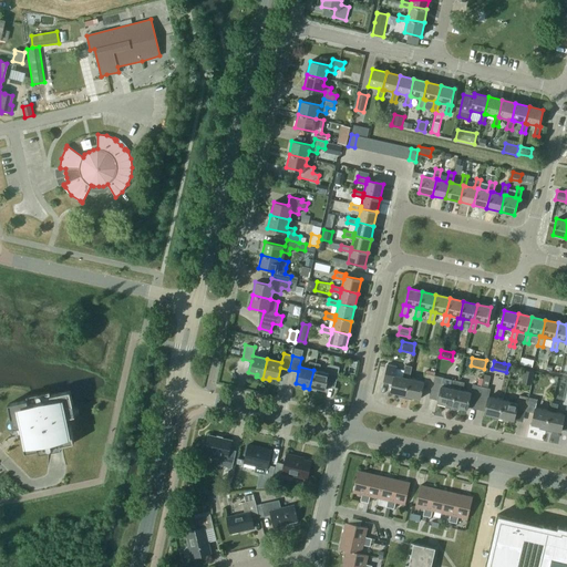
[(325,390),(326,385),(334,388),(339,367),(328,364),(325,369),(323,372),(318,370),(319,366),(315,364),(313,370),(309,389),(316,391),(317,388),(325,390)]
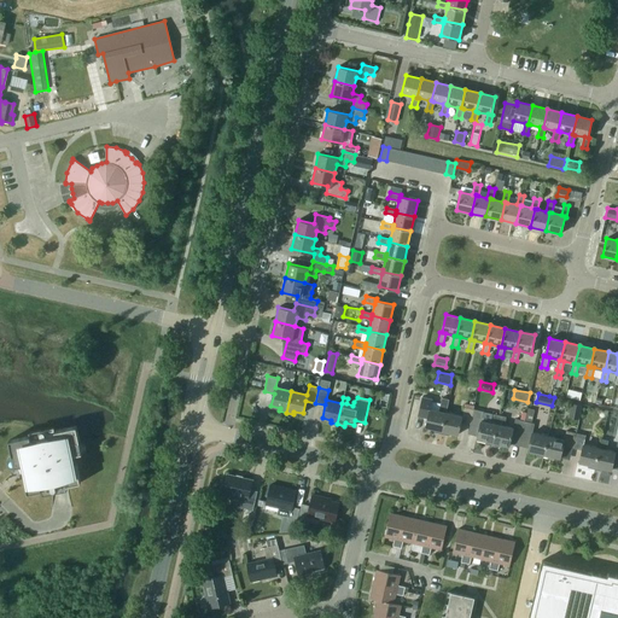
[(435,432),(441,433),(445,412),(430,408),(432,400),(423,397),(419,412),(429,414),(425,427),(435,430),(435,432)]
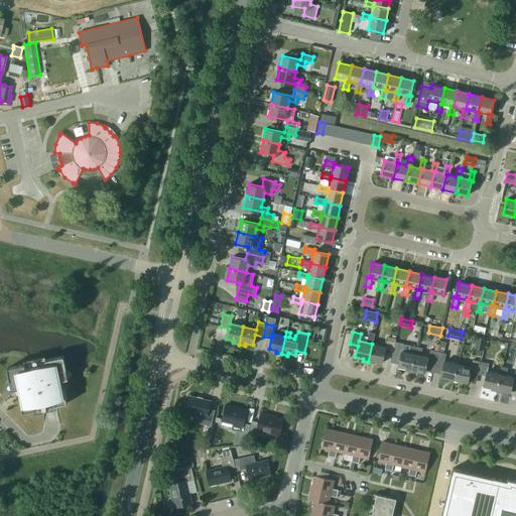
[(478,336),(475,347),(483,349),(485,338),(478,336)]
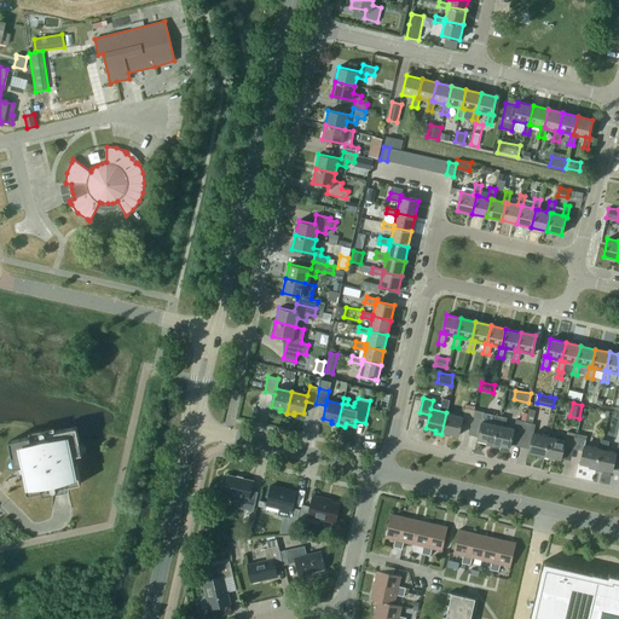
[(468,434),(469,434),(474,410),(464,408),(463,417),(446,412),(441,434),(449,437),(450,433),(458,435),(462,422),(470,424),(468,434)]
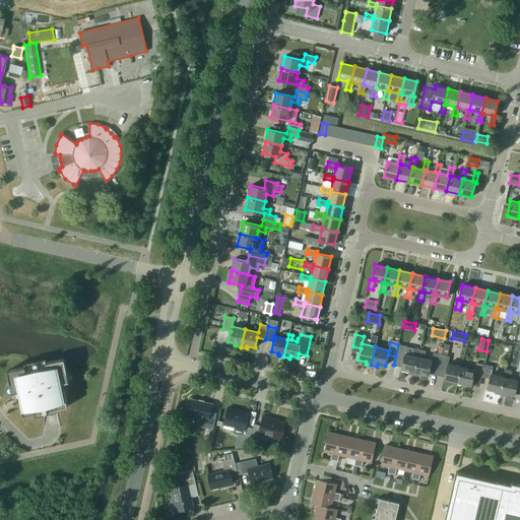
[(408,374),(414,375),(419,349),(414,348),(412,355),(405,353),(406,346),(398,344),(394,365),(401,367),(401,370),(408,371),(408,374)]
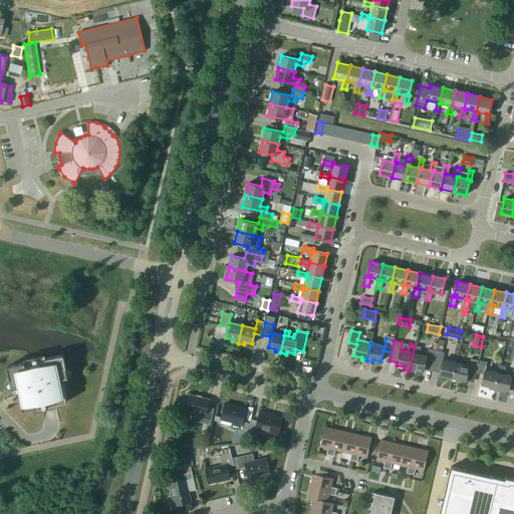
[(424,368),(432,370),(437,350),(429,348),(427,355),(420,354),(421,346),(415,345),(410,370),(415,371),(416,369),(424,371),(424,368)]
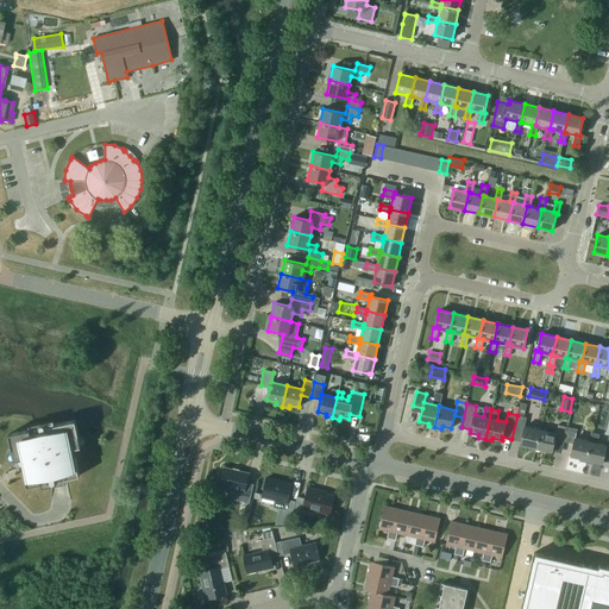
[(528,449),(535,451),(540,429),(525,426),(527,418),(518,415),(512,439),(521,441),(520,444),(529,446),(528,449)]
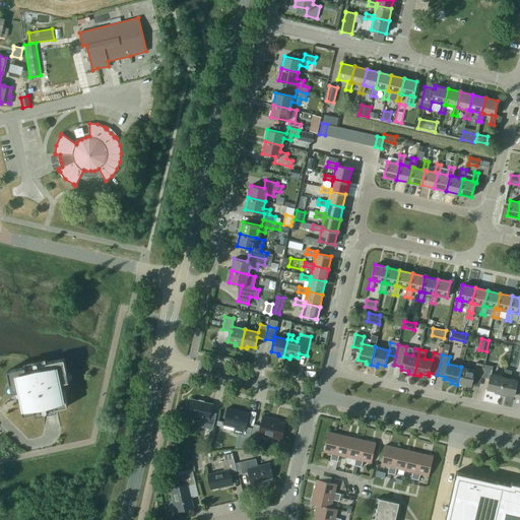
[(64,359),(53,361),(7,371),(12,393),(15,392),(18,396),(22,415),(68,406),(63,383),(69,381),(64,359)]
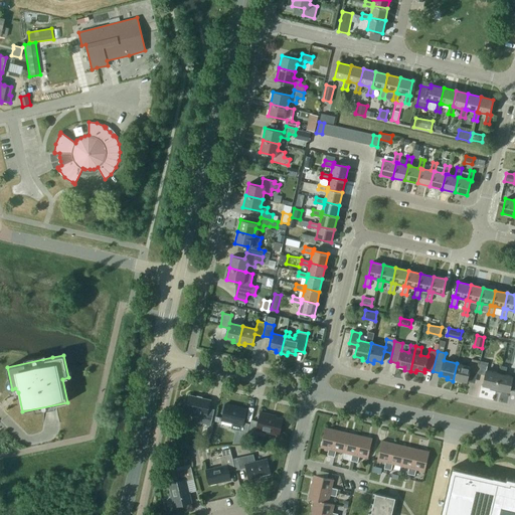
[(469,371),(477,373),(480,361),(472,359),(470,366),(457,363),(453,381),(459,382),(459,380),(467,382),(469,371)]
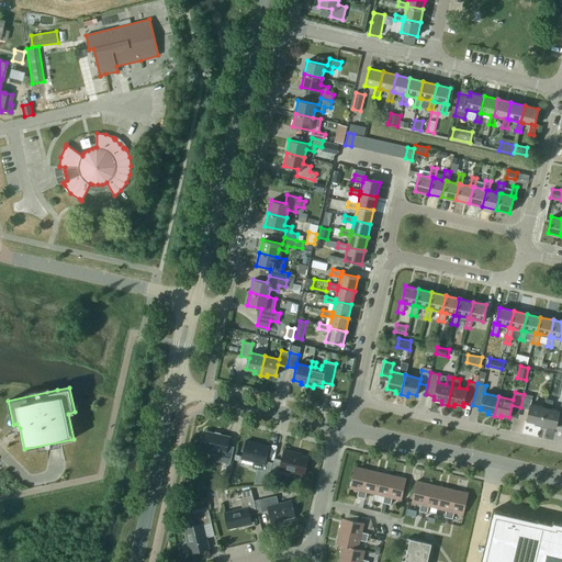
[(535,426),(540,427),(544,407),(530,404),(532,396),(524,394),(520,407),(529,409),(527,420),(535,423),(535,426)]
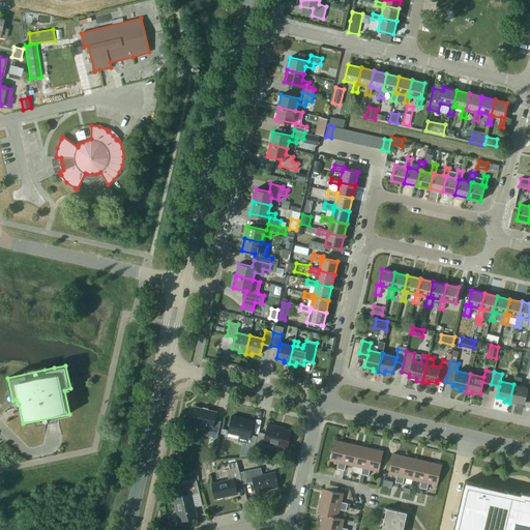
[(529,379),(529,380),(528,387),(521,386),(522,378),(516,377),(513,384),(509,403),(516,404),(517,402),(524,404),(525,402),(529,402),(529,379)]
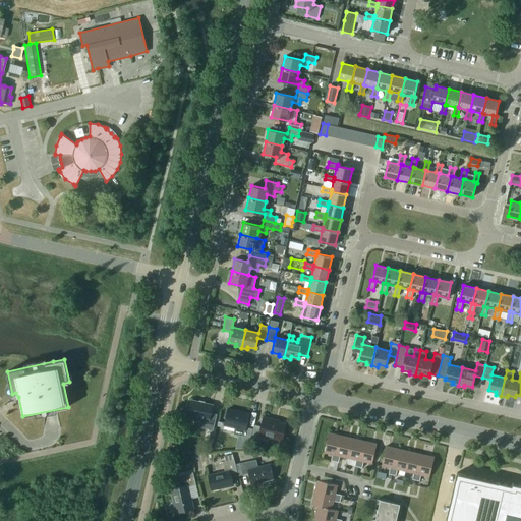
[(196,426),(213,430),(217,414),(211,413),(213,405),(191,400),(187,415),(198,417),(196,426)]
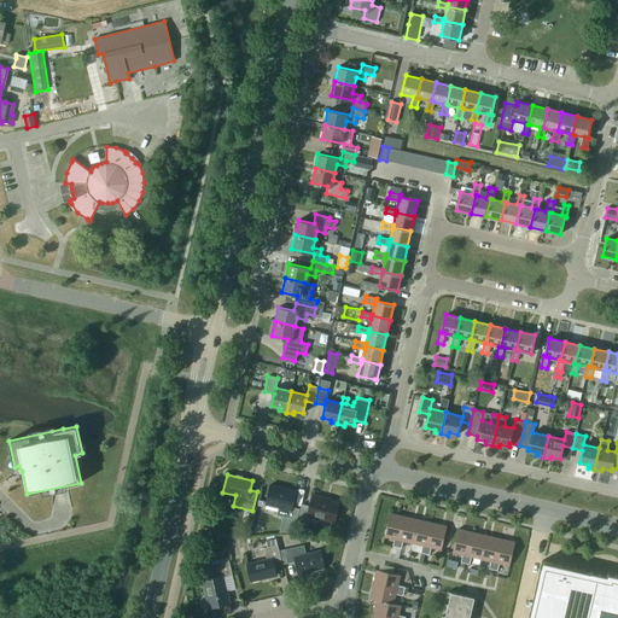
[(292,507),(296,490),(270,484),(266,505),(279,507),(277,514),(289,517),(287,522),(296,523),(299,509),(292,507)]
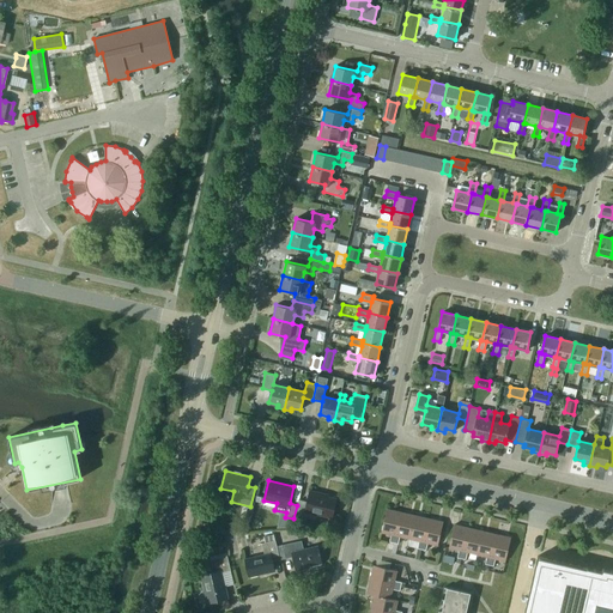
[(323,493),(310,491),(307,502),(299,499),(296,515),(315,520),(316,514),(332,517),(337,498),(322,496),(323,493)]
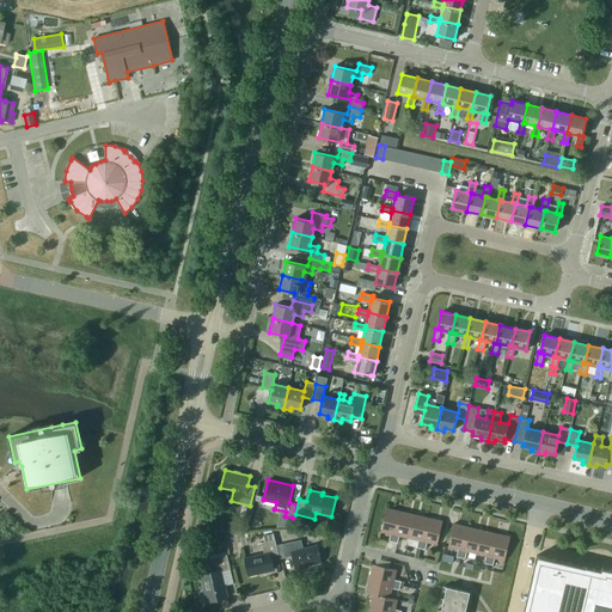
[(401,512),(386,508),(380,531),(391,533),(389,540),(393,542),(401,512)]
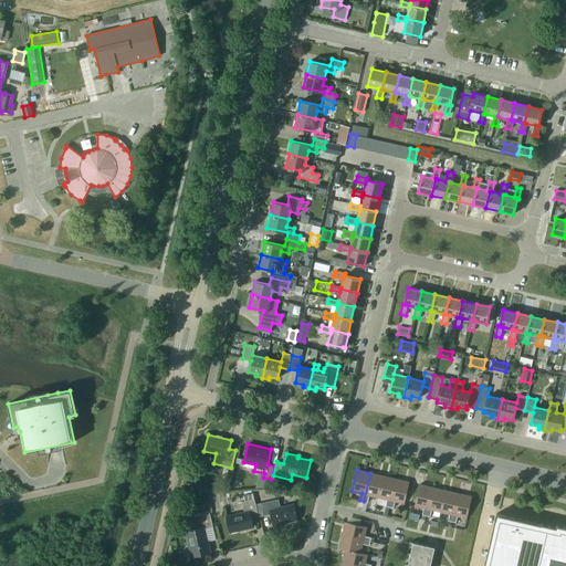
[(369,495),(378,498),(383,475),(370,473),(364,501),(367,502),(369,495)]
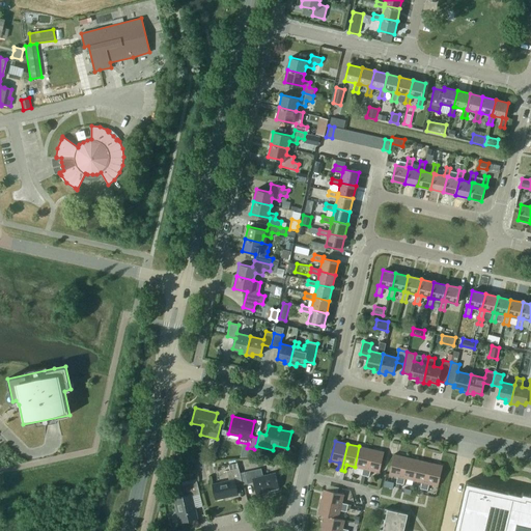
[(355,467),(363,469),(362,475),(365,476),(371,449),(359,446),(355,467)]
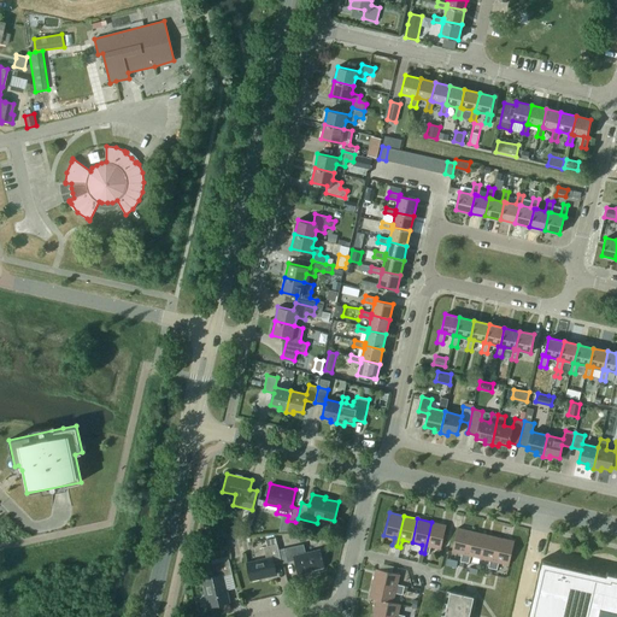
[(430,546),(441,548),(446,526),(432,522),(424,553),(429,553),(430,546)]
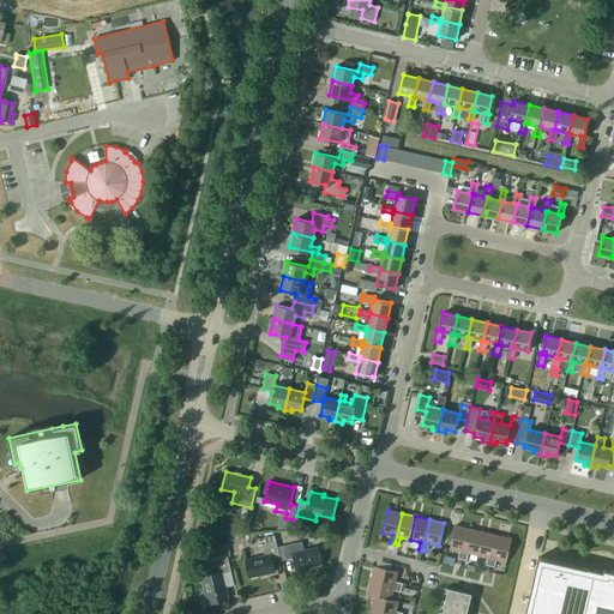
[(469,529),(455,525),(450,548),(459,551),(458,558),(462,559),(469,529)]
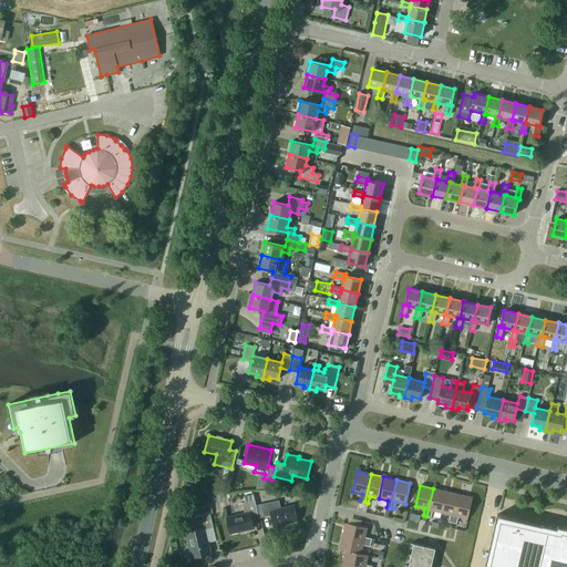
[(433,488),(426,516),(431,517),(432,511),(441,513),(446,491),(433,488)]
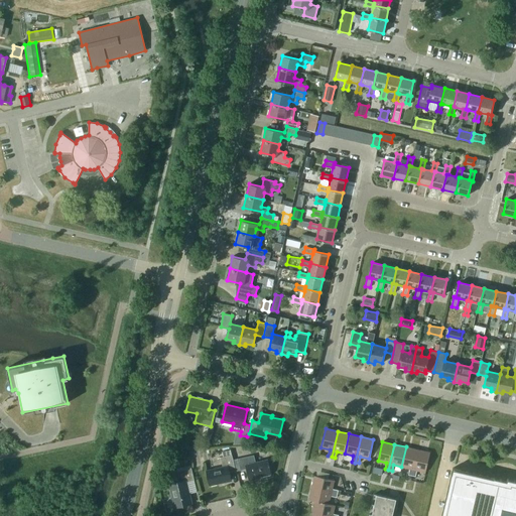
[(412,476),(417,449),(406,446),(401,467),(409,469),(408,475),(412,476)]
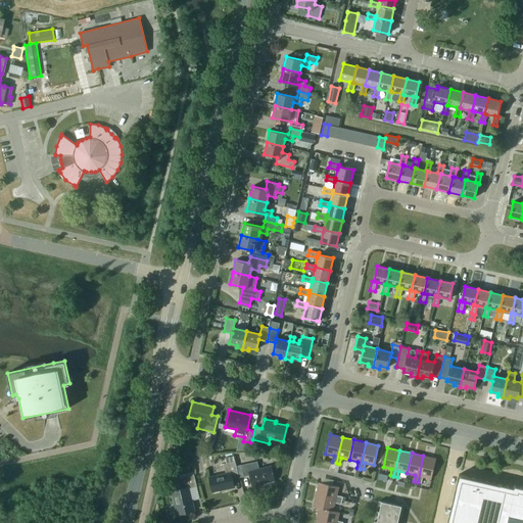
[(423,476),(431,478),(435,459),(423,456),(418,482),(421,483),(423,476)]
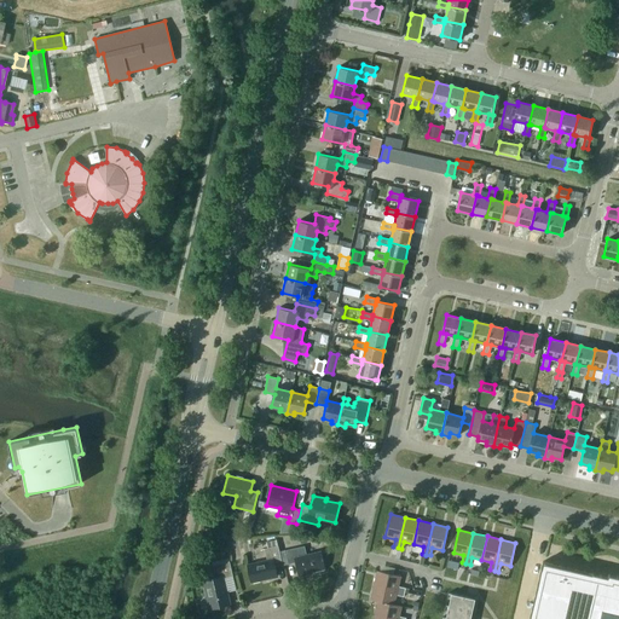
[(247,565),(252,582),(277,576),(275,562),(282,561),(278,545),(268,548),(265,549),(267,560),(247,565)]
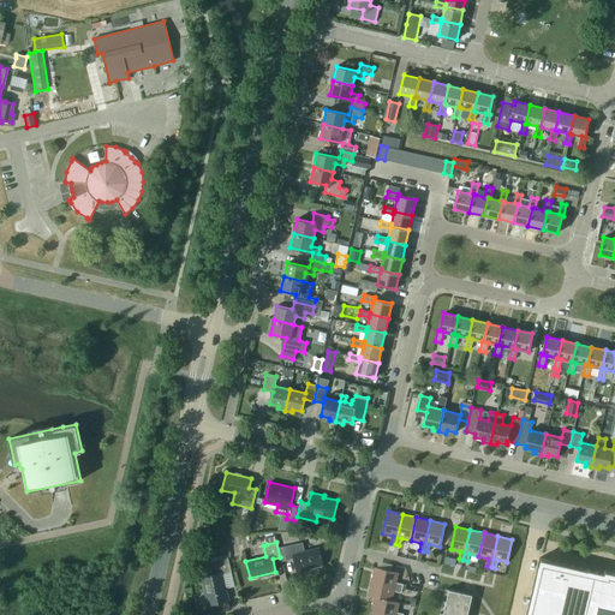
[(302,542),(284,547),(286,559),(293,557),(297,572),(323,566),(318,548),(304,551),(302,542)]
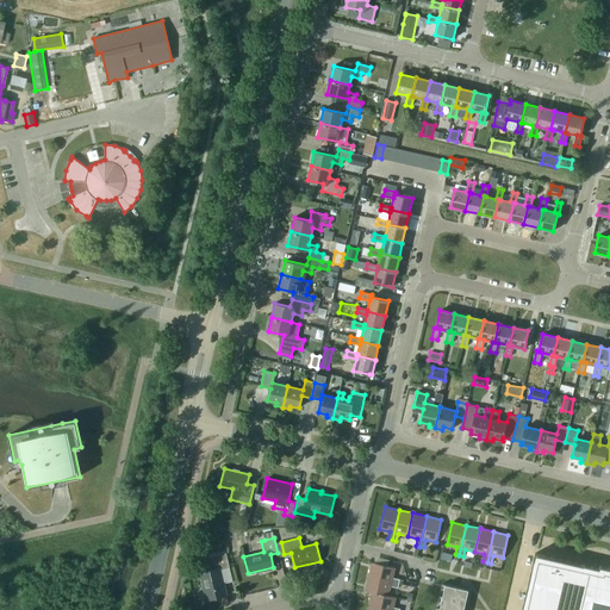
[(200,572),(207,599),(226,595),(221,567),(229,565),(226,553),(210,556),(213,568),(200,572)]
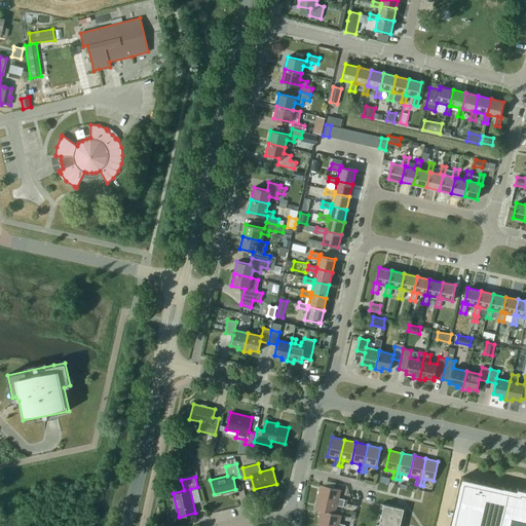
[(525,525),(525,490),(516,488),(516,490),(460,477),(449,525),(525,525)]
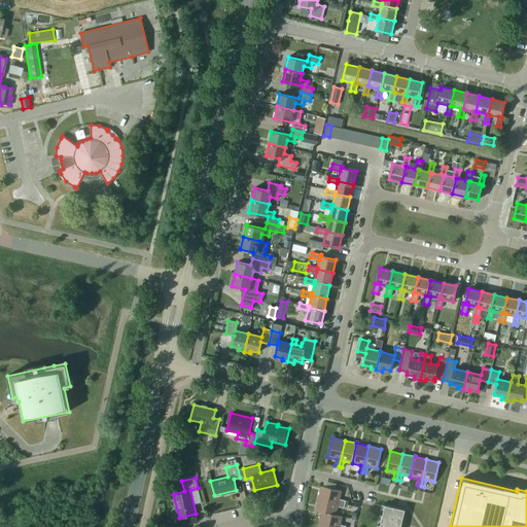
[(339,499),(341,490),(321,486),(318,498),(345,504),(345,500),(339,499)]
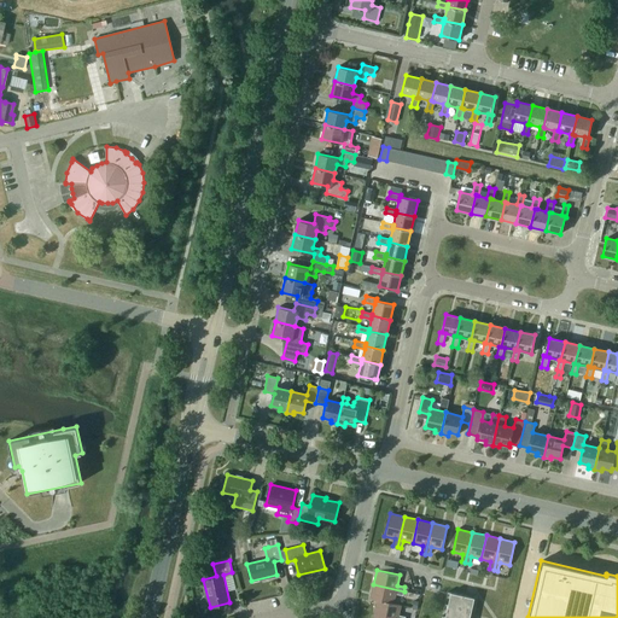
[(373,584),(369,599),(377,600),(394,604),(396,594),(403,595),(404,592),(373,584)]
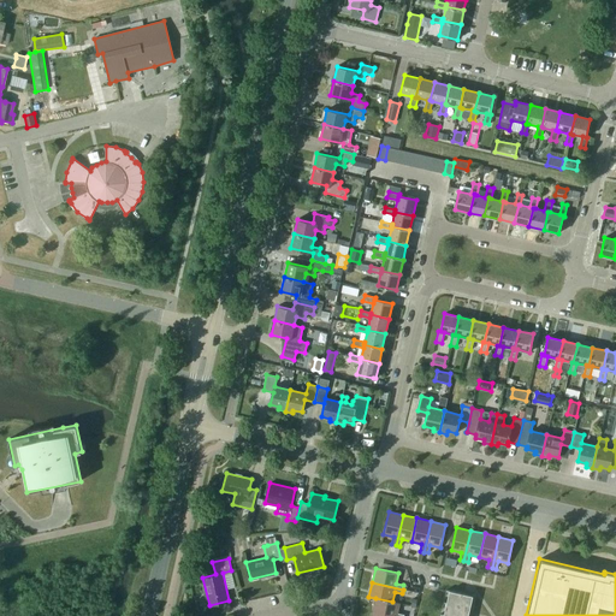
[(468,615),(473,596),(463,593),(446,590),(439,615),(468,615)]
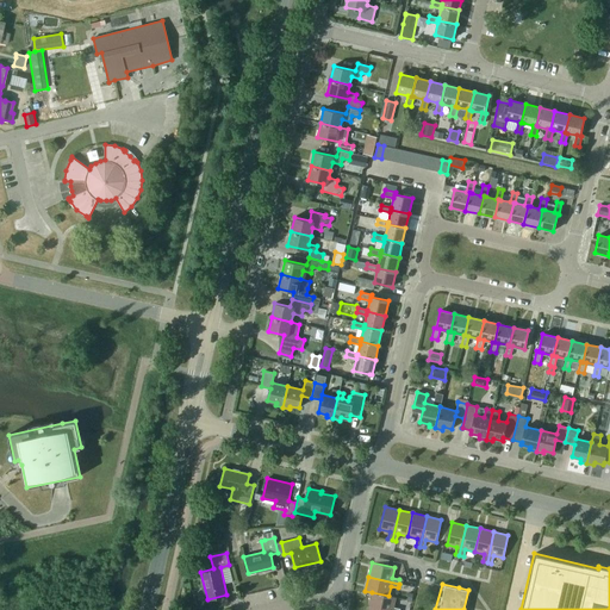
[(372,592),(369,607),(386,609),(399,609),(400,609),(393,607),(396,597),(388,596),(372,592)]
